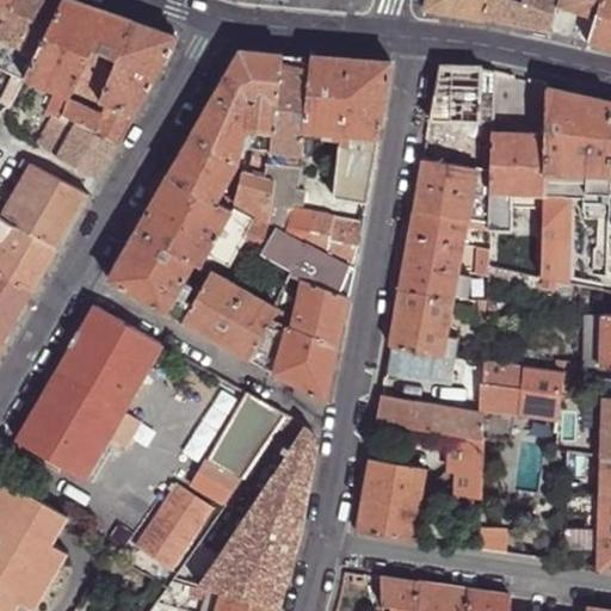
[(63,1),(60,0),(16,0),(0,34),(0,41),(25,53),(37,59),(65,2),(63,1)]
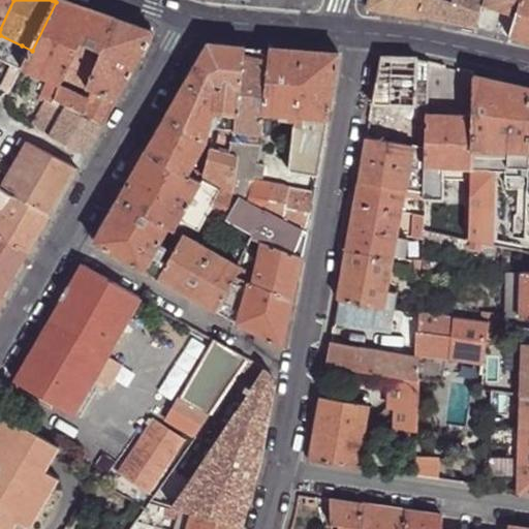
[(0,0),(0,29),(13,0),(0,0)]
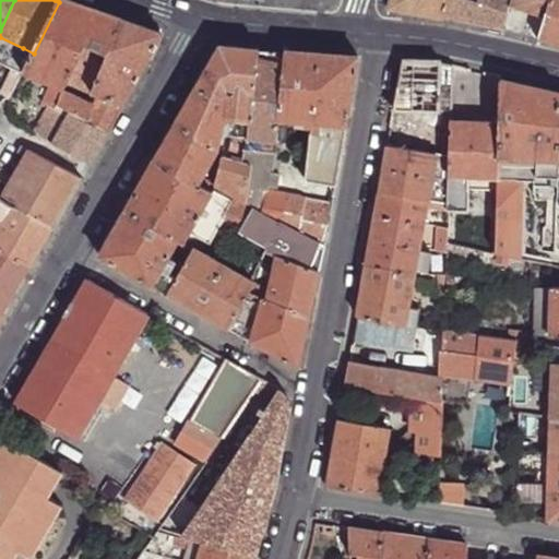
[(63,0),(57,0),(58,1),(59,2),(34,54),(24,74),(63,91),(69,83),(74,69),(84,45),(106,54),(108,55),(121,21),(63,0)]
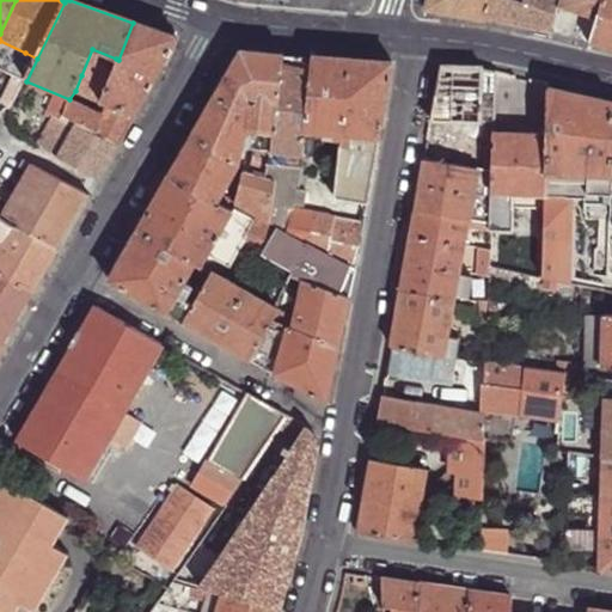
[(427,0),(424,10),(485,20),(491,0),(427,0)]
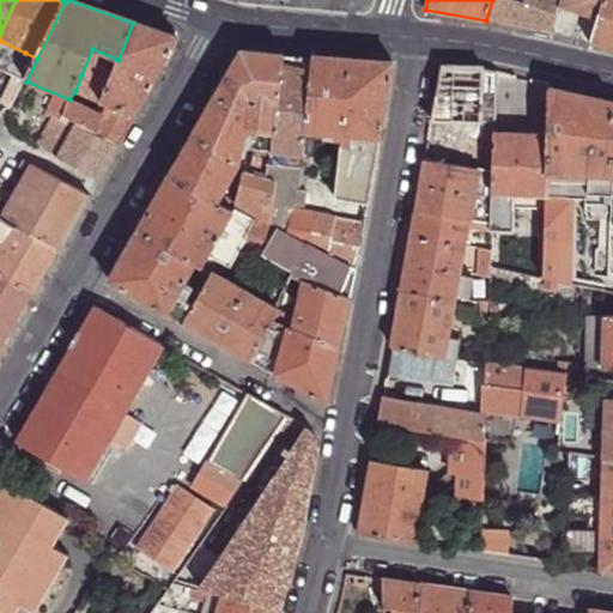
[(529,0),(529,5),(513,0),(492,0),(486,20),(550,32),(557,7),(559,0),(529,0)]
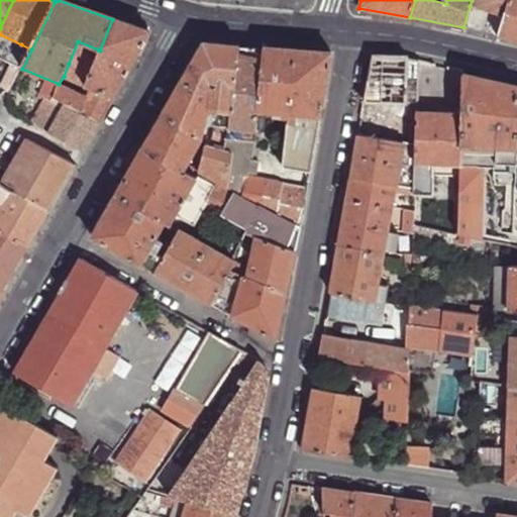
[(472,0),(470,6),(504,16),(509,0),(472,0)]
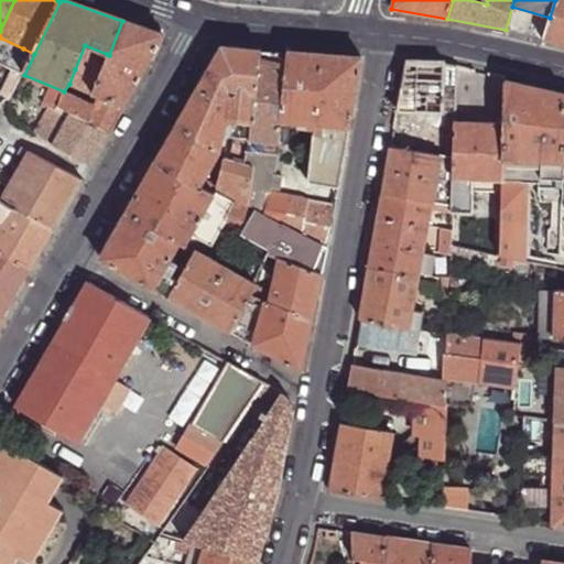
[(563,45),(563,0),(555,0),(550,18),(543,39),(540,39),(541,40),(563,45)]
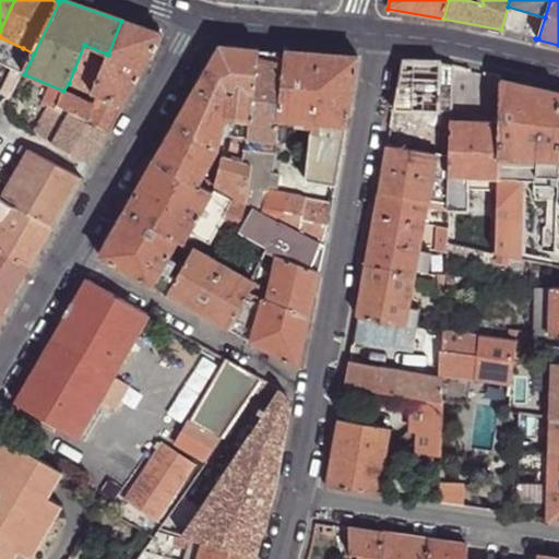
[(158,33),(121,21),(108,55),(106,54),(97,78),(93,92),(94,93),(100,95),(125,105),(140,78),(162,42),(162,37),(158,33)]
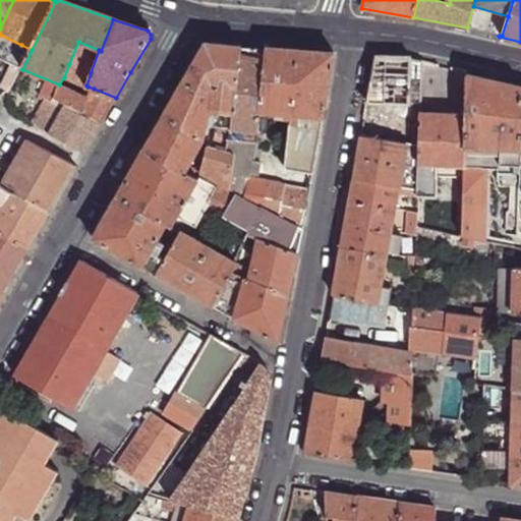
[(78,42),(69,64),(91,72),(99,50),(78,42)]
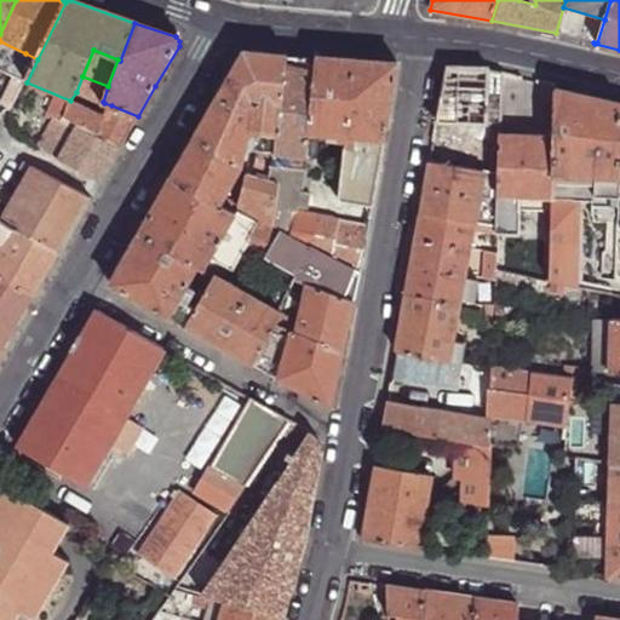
[(244,52),(195,137),(242,164),(242,160),(248,135),(263,136),(279,138),(286,62),(286,53),(246,51),(244,52)]
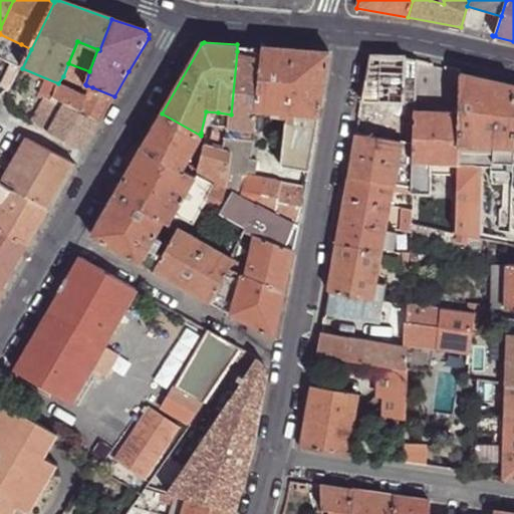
[(22,68),(31,49),(21,44),(13,64),(22,68)]
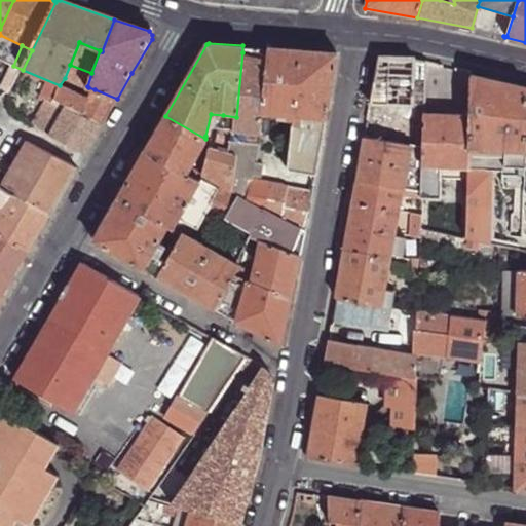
[(336,53),(268,48),(267,59),(263,112),(294,115),(325,118),(336,53)]
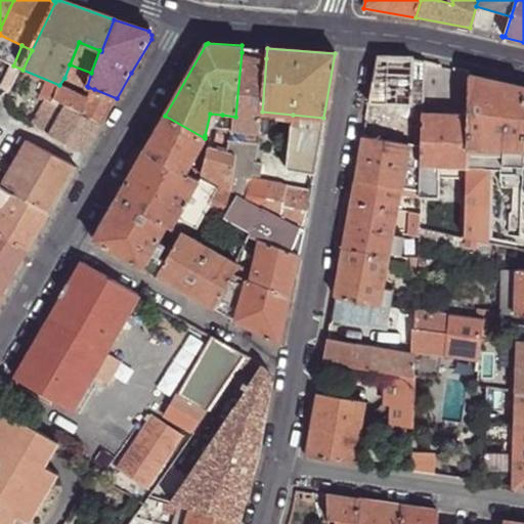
[(266,58),(242,52),(235,117),(233,128),(259,132),(262,112),(266,58)]
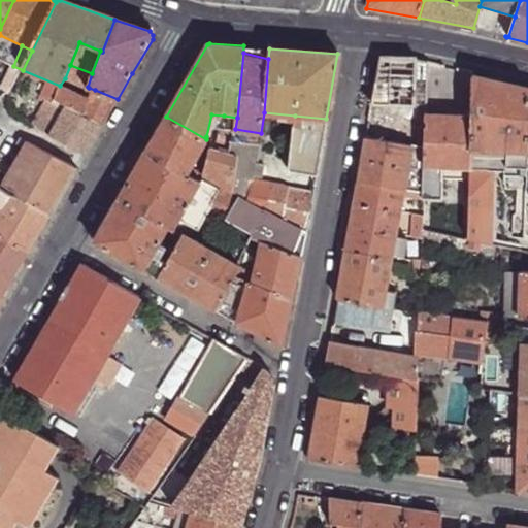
[(378,58),(371,104),(414,105),(415,105),(417,59),(378,58)]
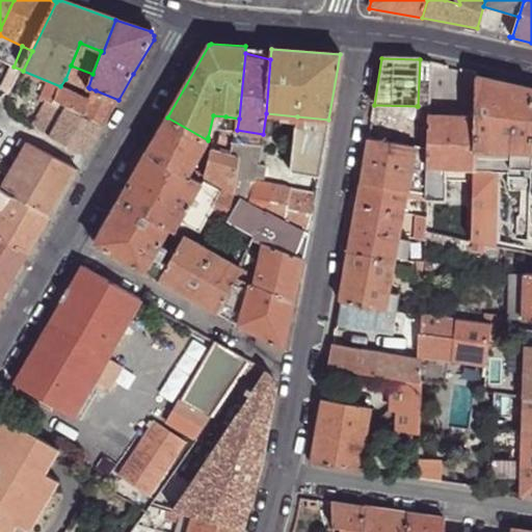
[(431,62),(420,59),(418,106),(417,106),(416,114),(415,114),(414,141),(428,143),(429,115),(431,62)]
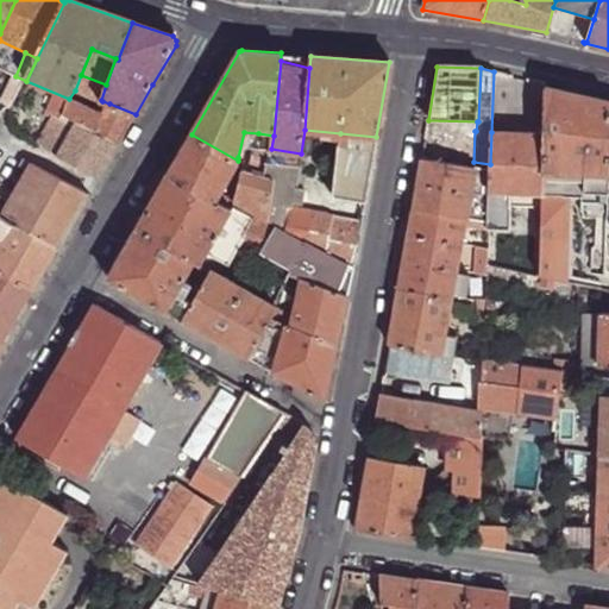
[(81,75),(75,90),(101,100),(106,85),(81,75)]
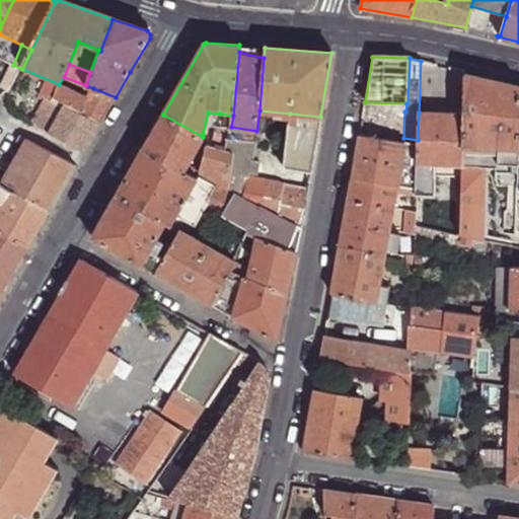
[(19,73),(22,69),(13,65),(6,79),(14,83),(19,73)]
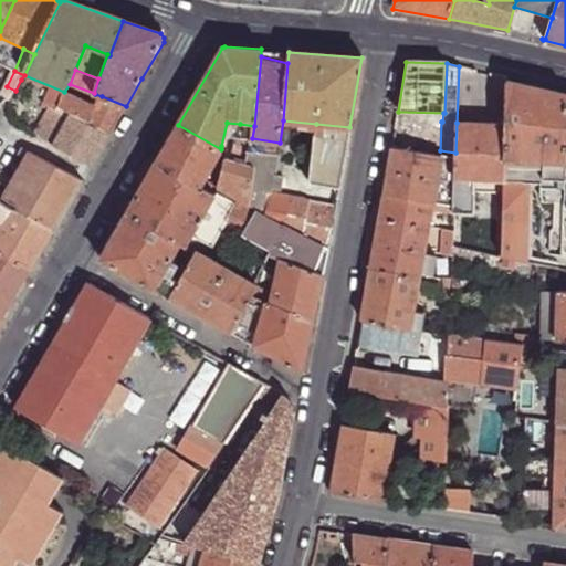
[(31,85),(21,80),(16,91),(13,96),(23,101),(31,85)]
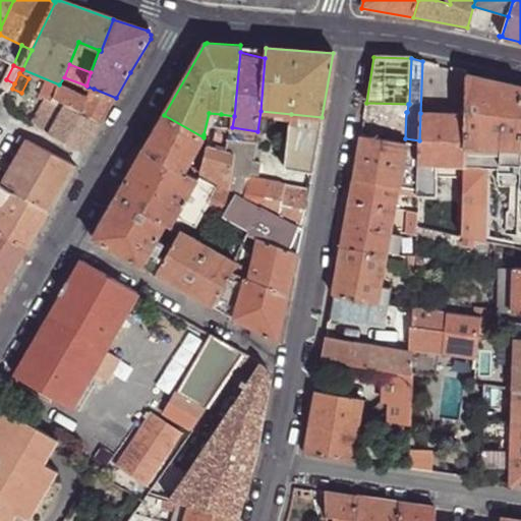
[(520,117),(520,85),(466,74),(465,114),(464,147),(520,149),(520,117)]
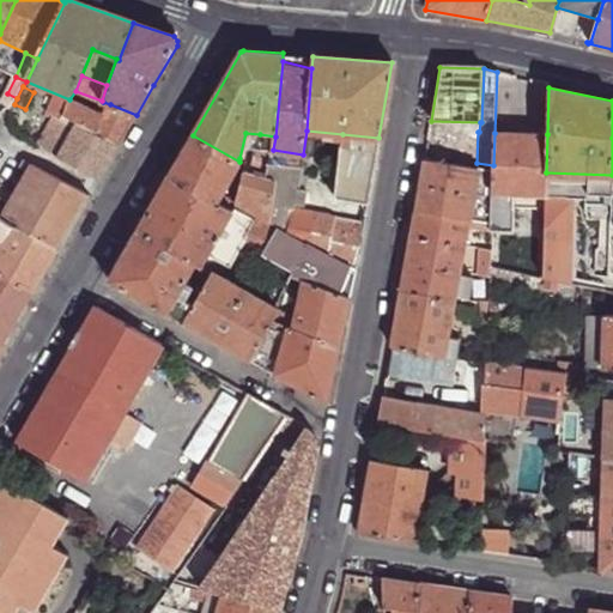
[(98,114),(104,117),(110,104),(103,102),(98,114)]
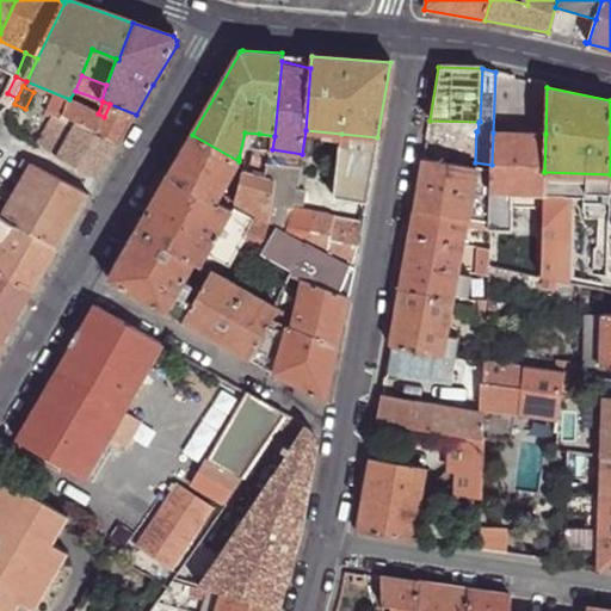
[(63,115),(98,134),(104,117),(98,113),(68,103),(63,115)]
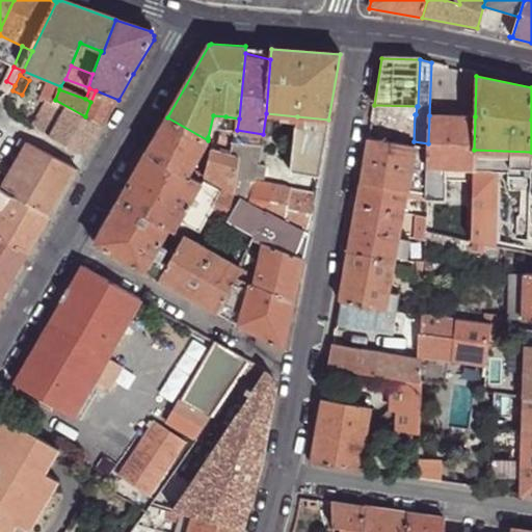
[(22,95),(12,90),(10,96),(21,101),(24,96),(22,95)]
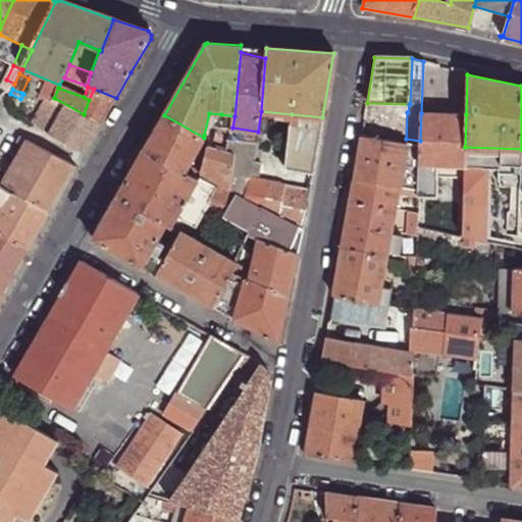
[(101,124),(116,98),(94,89),(89,100),(84,114),(87,117),(101,124)]
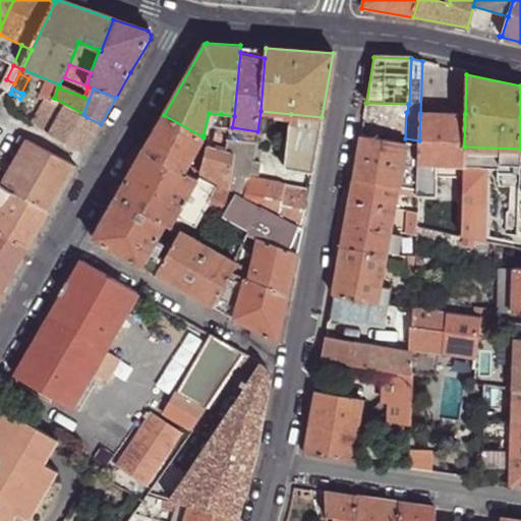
[(70,148),(87,117),(83,114),(54,98),(52,97),(50,102),(37,127),(36,128),(70,148)]
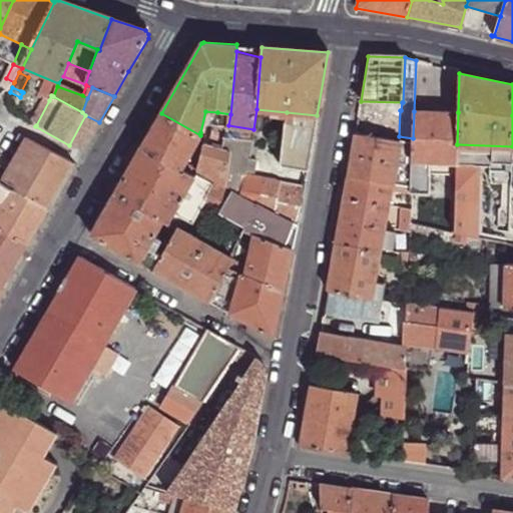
[(43,99),(31,122),(36,125),(49,100),(46,99),(46,101),(43,99)]
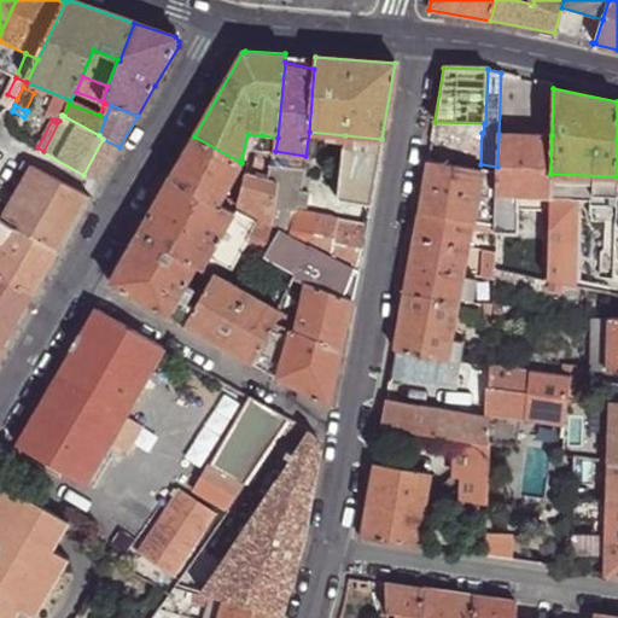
[(433,127),(431,141),(445,144),(447,129),(433,127)]
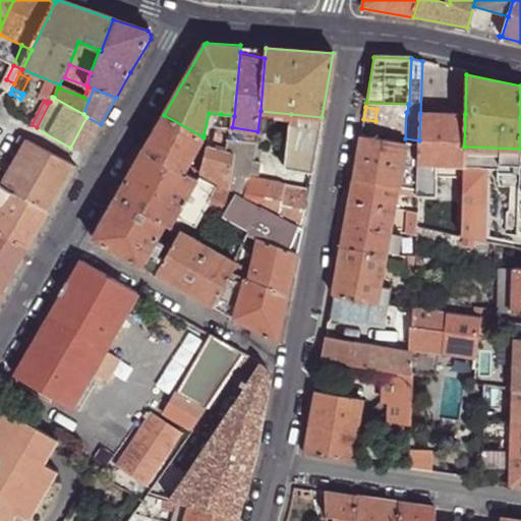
[(419,140),(419,146),(418,153),(418,163),(437,163),(464,165),(464,147),(465,114),(420,113),(419,140)]
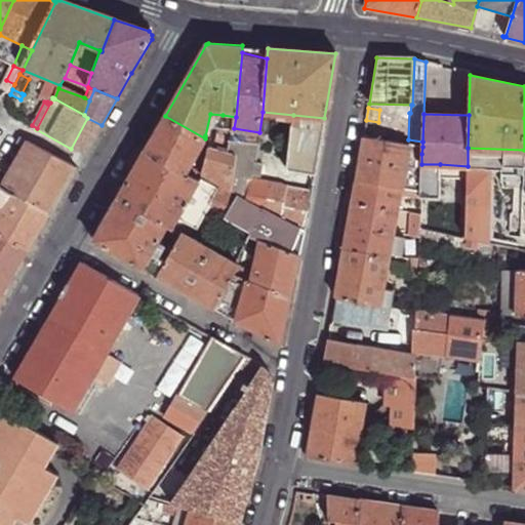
[(223,115),(215,137),(231,139),(234,128),(236,117),(223,115)]
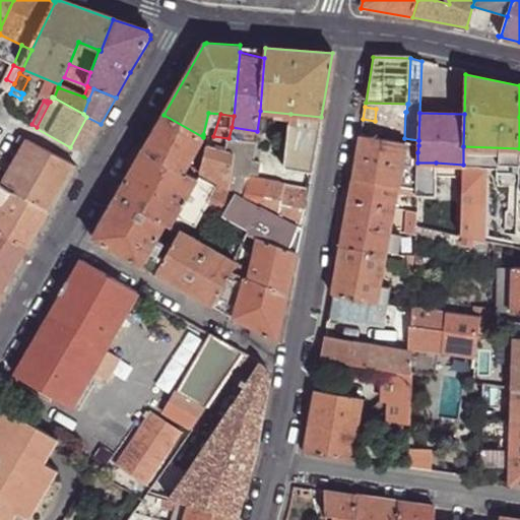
[(312,173),(321,117),(290,114),(288,129),(286,129),(286,134),(285,144),(283,168),(312,173)]
